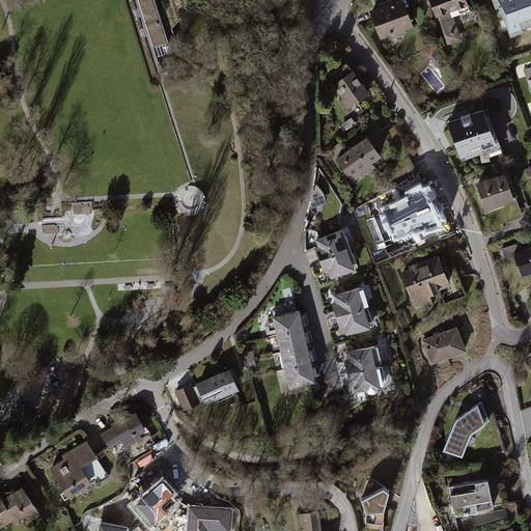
[(131,0),(151,63),(155,62),(159,61),(178,55),(171,34),(199,0),(131,0)]
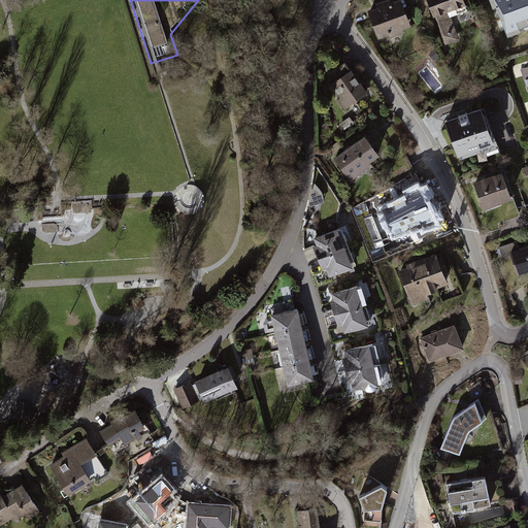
[(402,0),(399,0),(369,9),(377,38),(410,28),(402,0)]
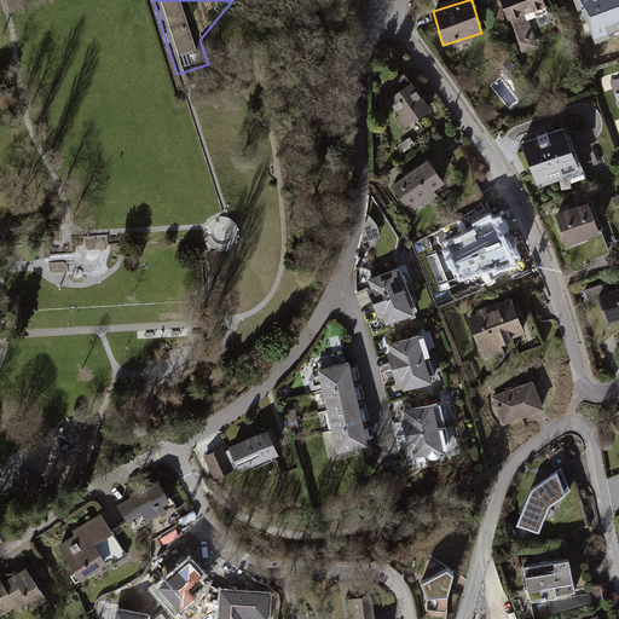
[(541,0),(485,0),(491,16),(507,11),(520,52),(539,46),(528,15),(544,10),(541,0)]
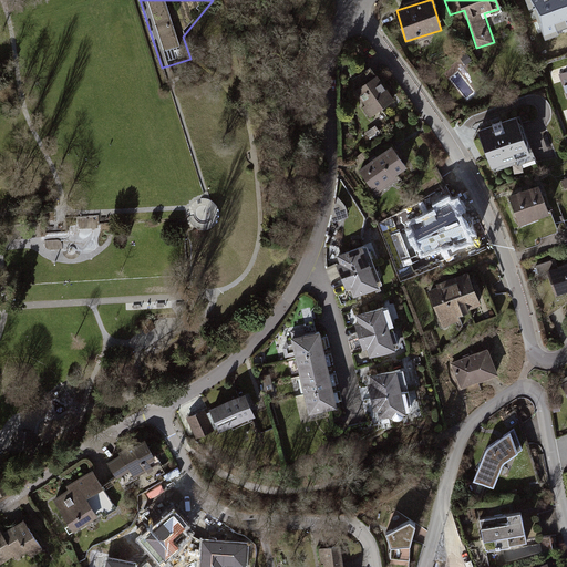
[(566,6),(565,0),(528,0),(538,29),(566,19),(566,6)]
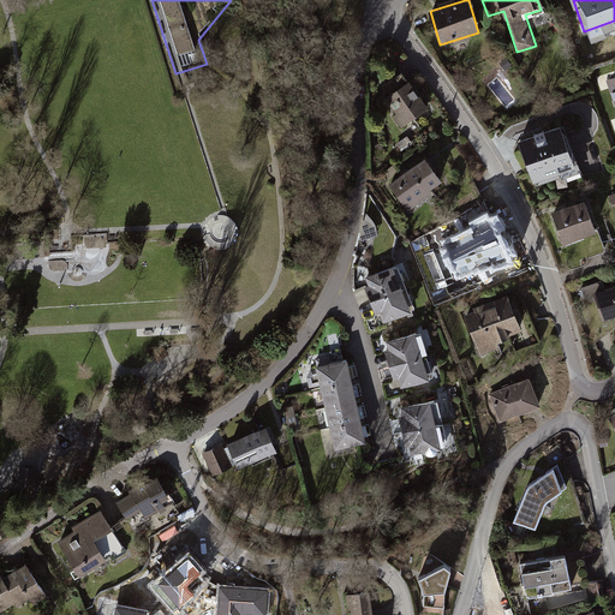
[(517,102),(505,79),(493,87),(503,108),(517,102)]
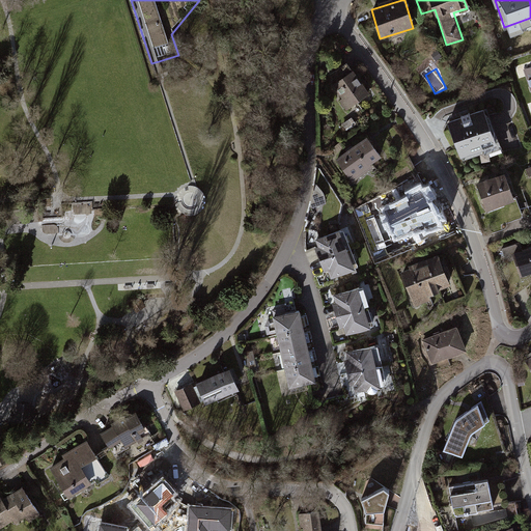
[(354,72),(333,86),(348,109),(369,95),(354,72)]
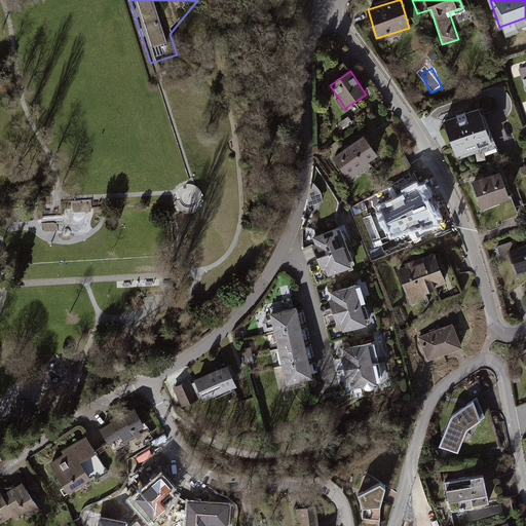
[(480,112),(445,124),(456,158),(492,146),(480,112)]
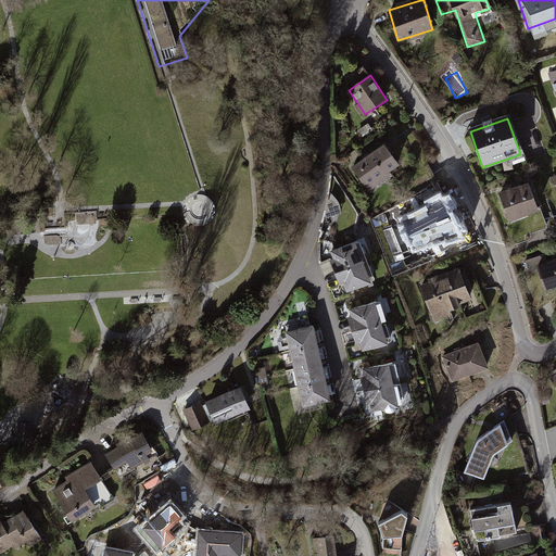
[(381,142),(349,167),(368,193),(402,169),(381,142)]
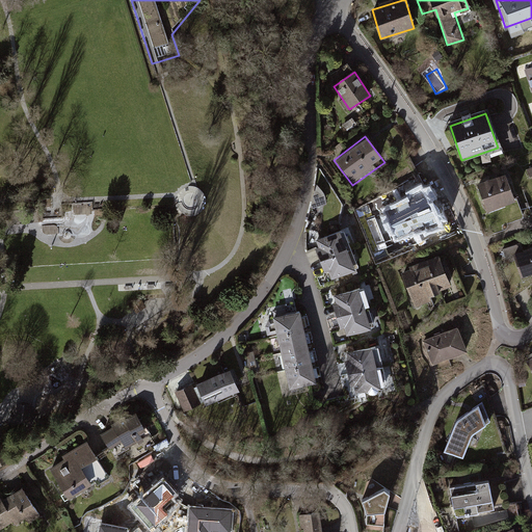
[(505,177),(478,186),(487,213),(515,204),(505,177)]
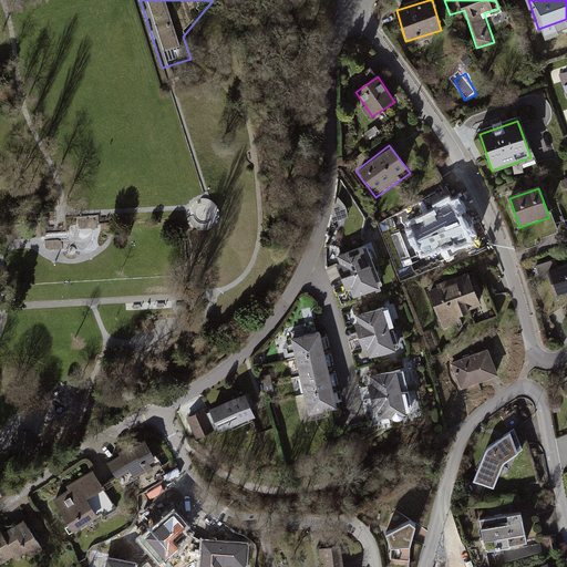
[(433,210),(394,230),(410,259),(447,240),(433,210)]
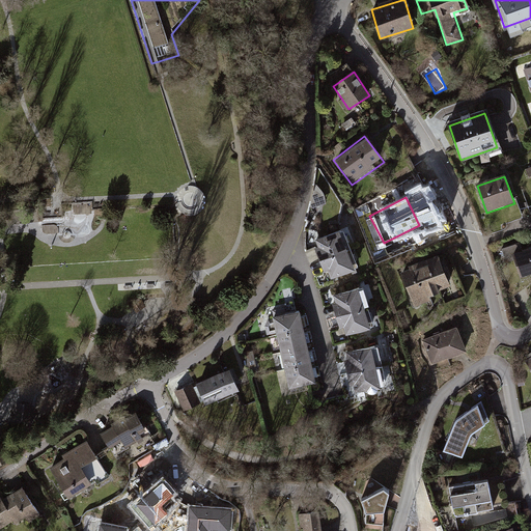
[(347,250),(340,231),(313,242),(319,259),(347,250)]
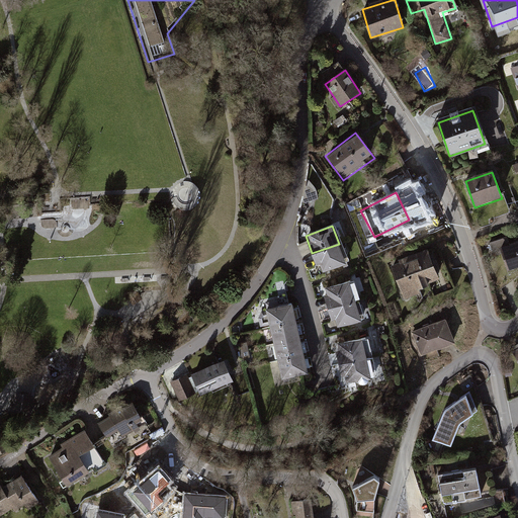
[(339,244),(312,253),(319,271),(345,261),(339,244)]
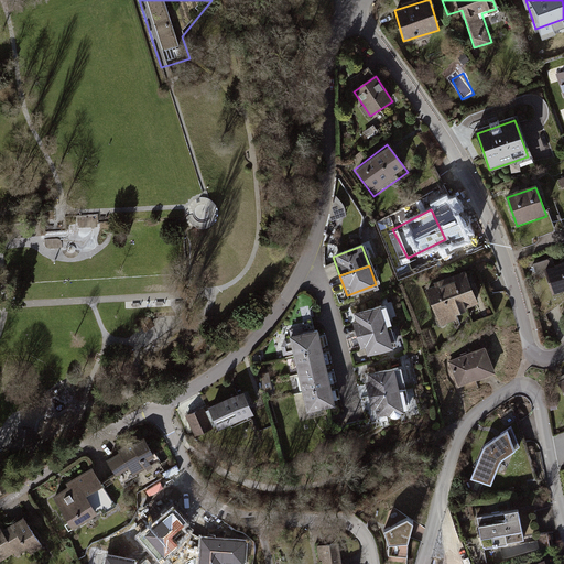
[(563,266),(545,272),(554,300),(563,295),(563,266)]
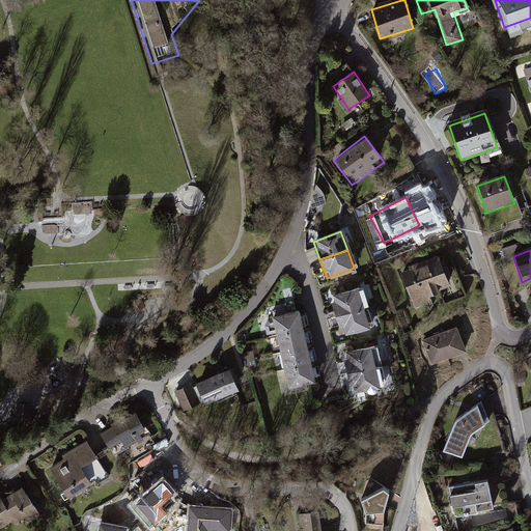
[(438,254),(400,267),(415,308),(436,302),(434,296),(449,290),(438,254)]
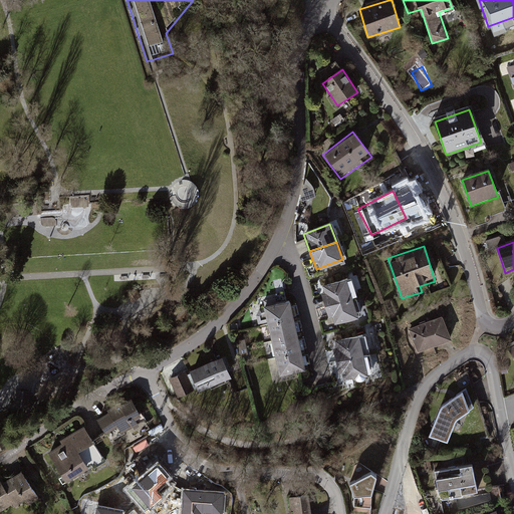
[(351,297),(345,278),(320,286),(326,305),(351,297)]
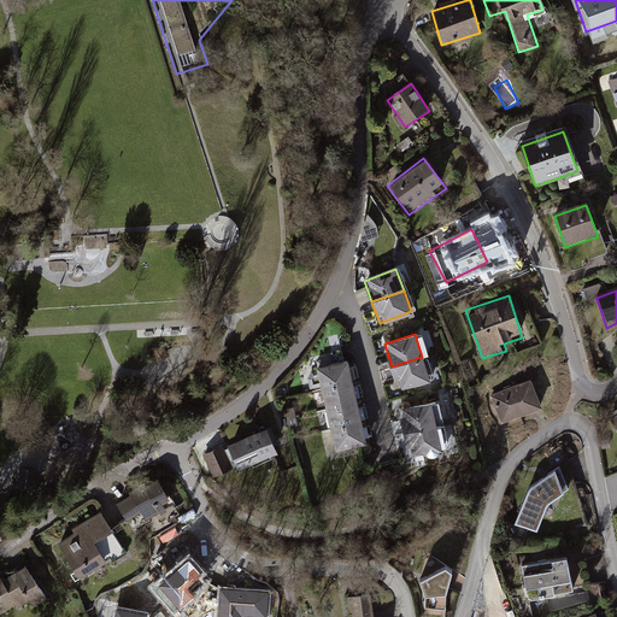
[(163,348),(152,356),(157,364),(169,356),(163,348)]
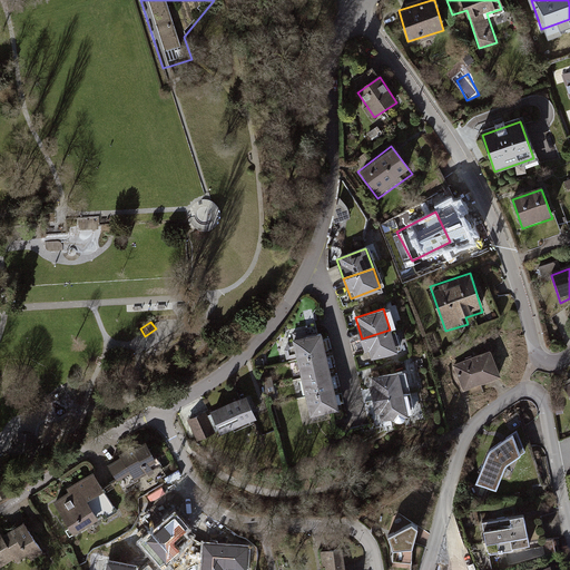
[(390,330),(362,338),(367,360),(397,350),(390,330)]
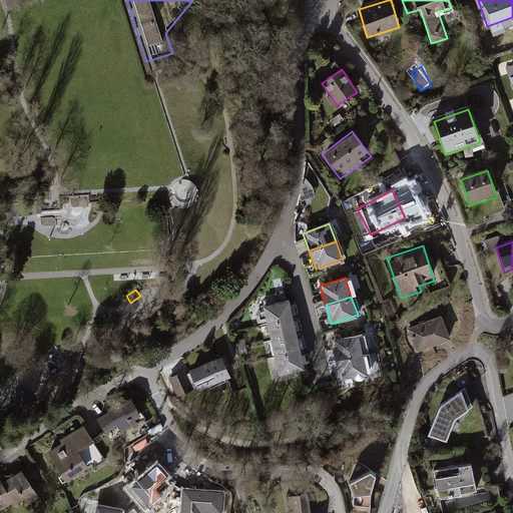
[(262,312),(266,330),(291,324),(287,307),(262,312)]
